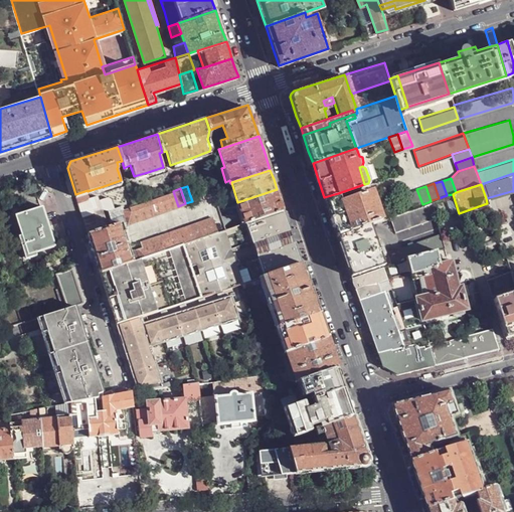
[(279,197),(277,189),(237,202),(244,221),(283,208),(279,197)]
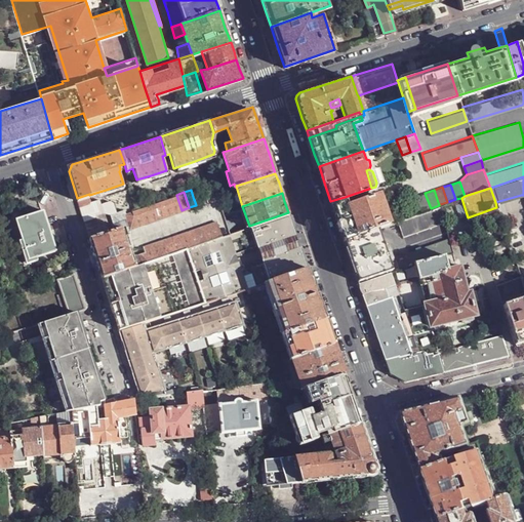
[(416,196),(421,211),(431,208),(425,193),(416,196)]
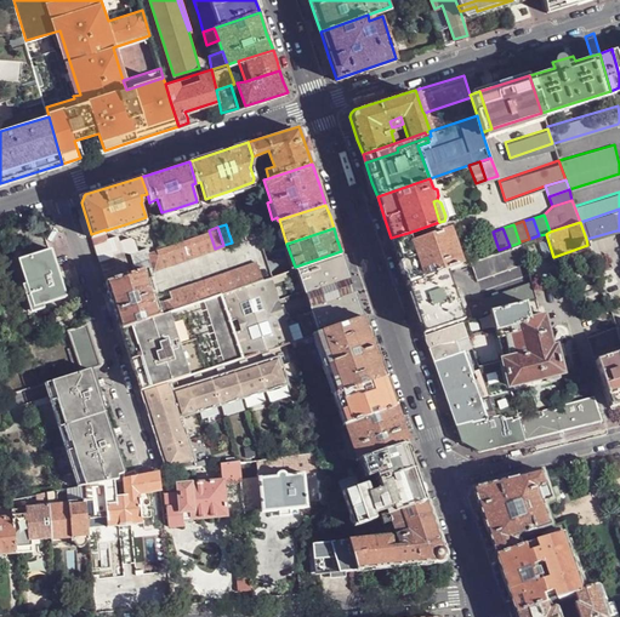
[(131,251),(137,269),(143,267),(143,268),(153,264),(149,250),(147,246),(138,249),(135,236),(130,235),(119,239),(118,234),(117,233),(107,235),(106,230),(106,229),(91,234),(100,260),(113,255),(114,253),(114,251),(123,250),(131,251)]
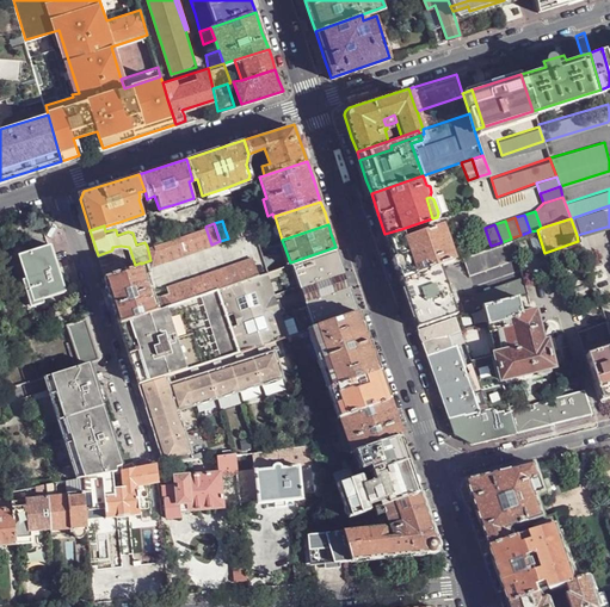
[(444,253),(449,252),(451,248),(444,229),(441,227),(439,227),(439,225),(436,227),(444,253)]
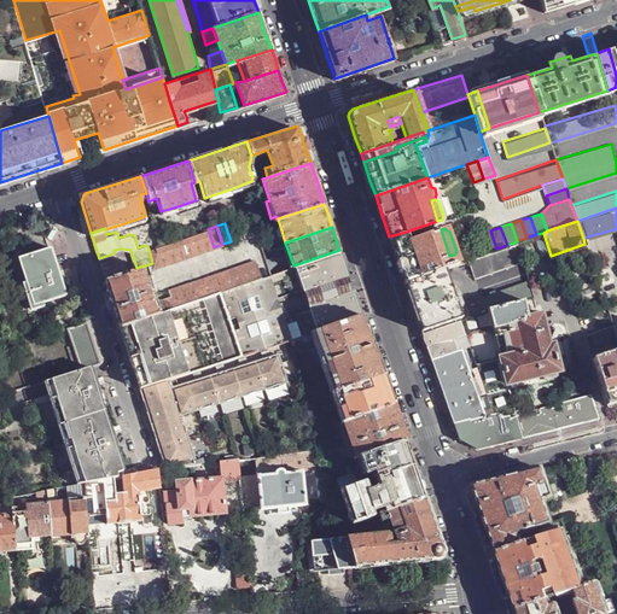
[(214,247),(208,229),(199,232),(205,250),(214,247)]
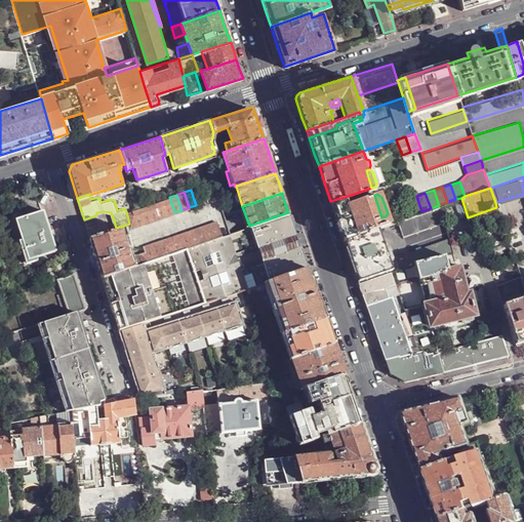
[(344,238),(377,227),(388,223),(386,216),(381,217),(374,195),(347,204),(345,197),(330,201),(337,222),(344,238)]
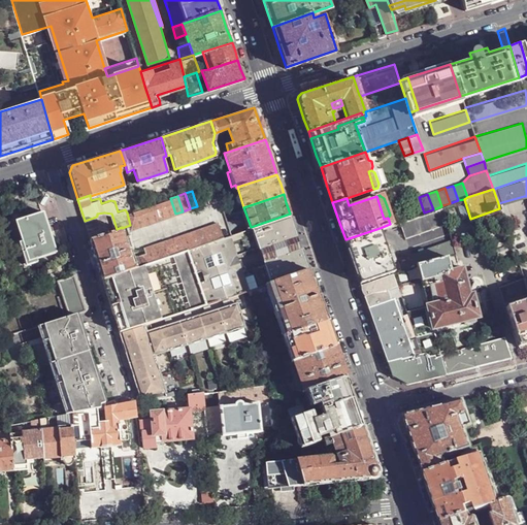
[(162,201),(168,216),(175,214),(170,198),(162,201)]
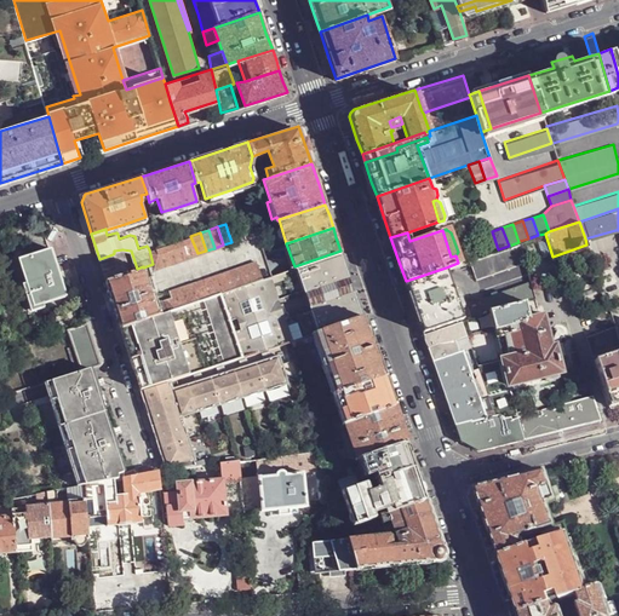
[(183,239),(189,257),(198,253),(190,236),(183,239)]
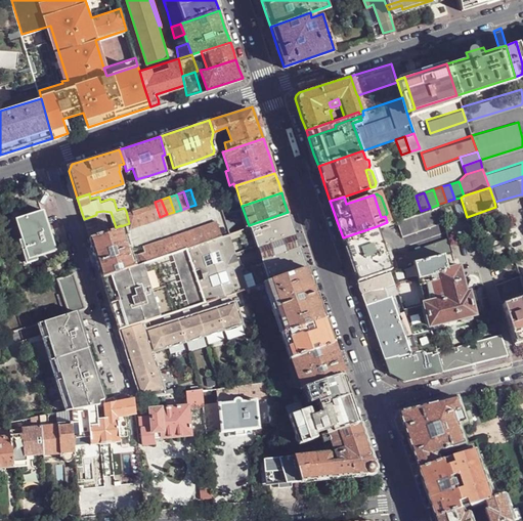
[(160,217),(155,202),(147,205),(151,220),(160,217)]
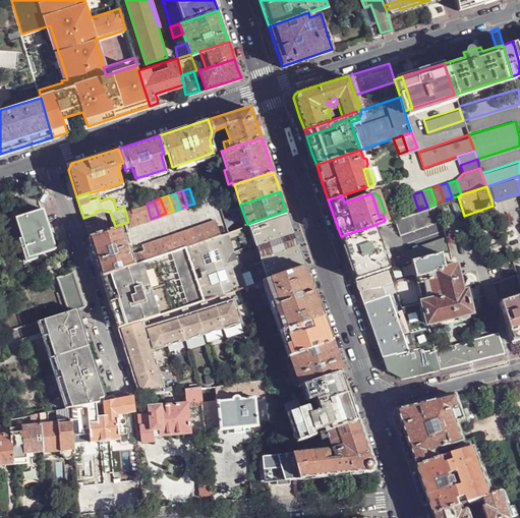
[(220,205),(222,211),(229,208),(227,202),(220,205)]
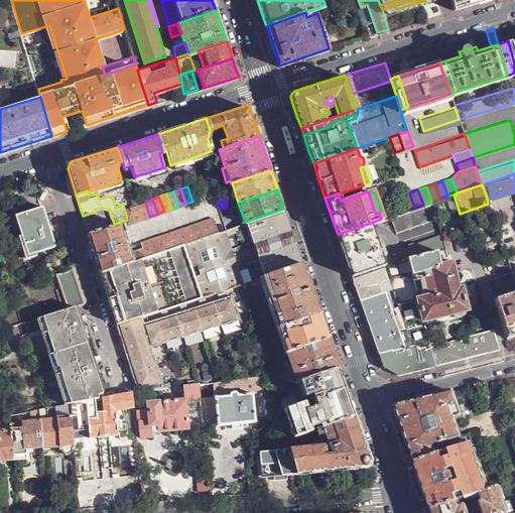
[(395,231),(436,217),(432,201),(431,202),(423,205),(414,208),(391,216),(395,231)]
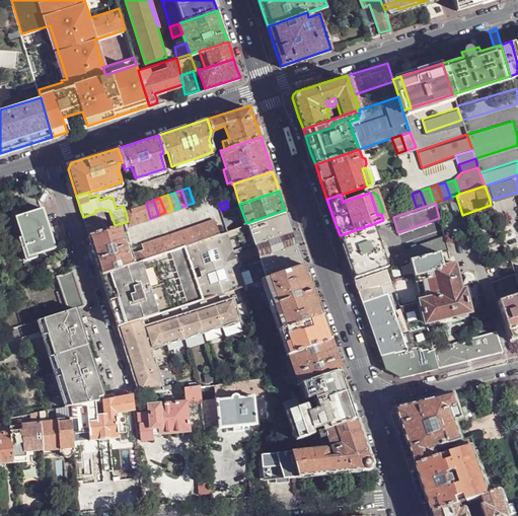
[(138,205),(143,220),(150,218),(146,203),(138,205)]
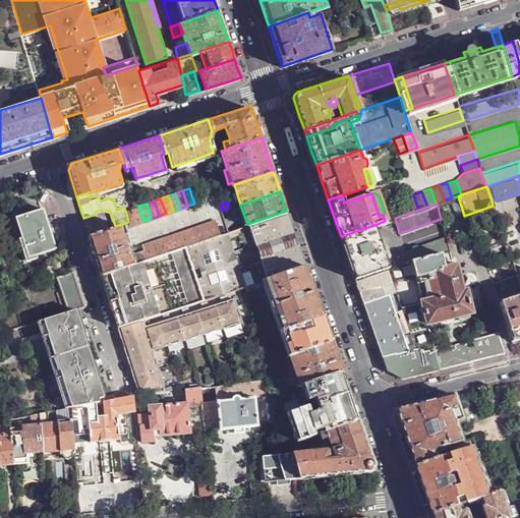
[(138,206),(136,206),(131,208),(136,223),(143,221),(138,206)]
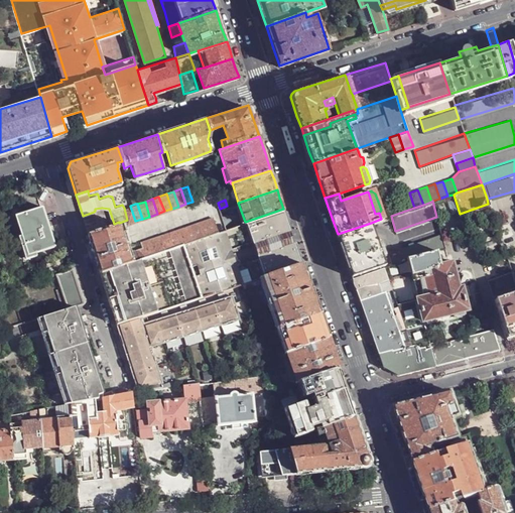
[(27,253),(52,245),(54,245),(41,205),(40,205),(14,213),(27,253)]
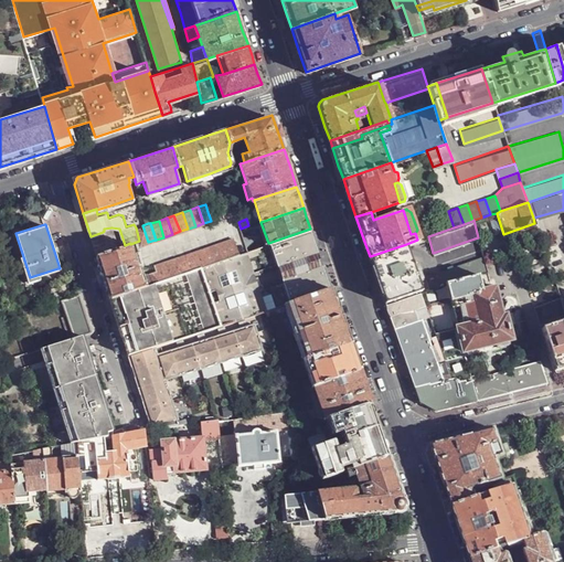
[(148,242),(142,225),(136,228),(139,241),(140,245),(148,242)]
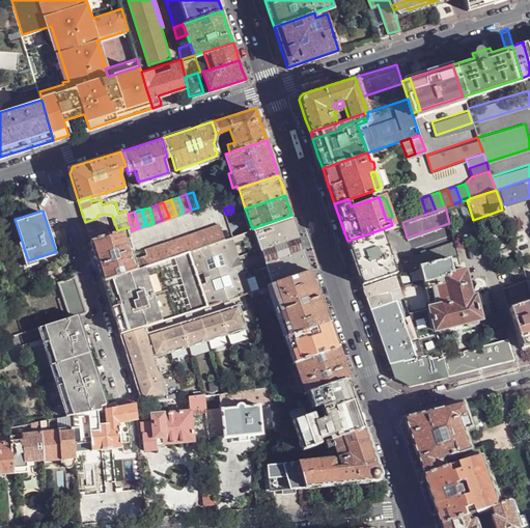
[(217,240),(210,243),(202,245),(194,248),(189,250),(207,303),(236,294),(249,289),(267,284),(273,282),(311,270),(301,241),(291,215),(252,228),(232,234),(224,238),(217,240)]
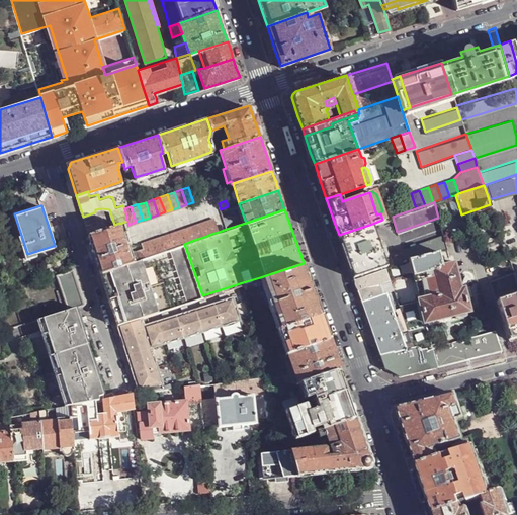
[(211,234),(219,232),(213,217),(206,219),(211,234)]
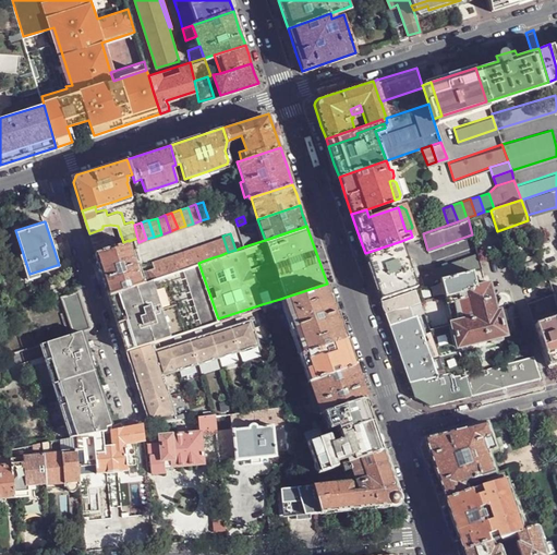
[(215,239),(220,255),(228,252),(222,236),(215,239)]
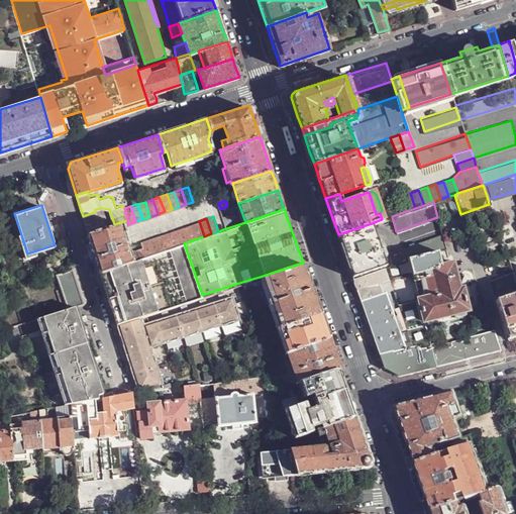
[(128,224),(127,220),(119,223),(122,231),(128,224)]
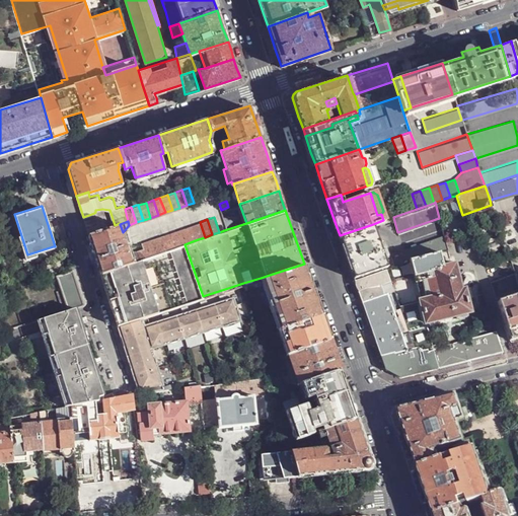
[(198,239),(205,237),(200,222),(193,224),(198,239)]
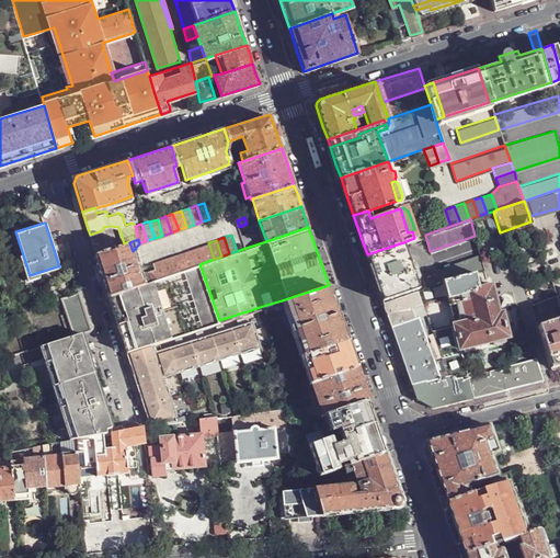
[(104,242),(93,246),(95,253),(109,249),(107,245),(111,243),(110,241),(106,242),(104,242)]
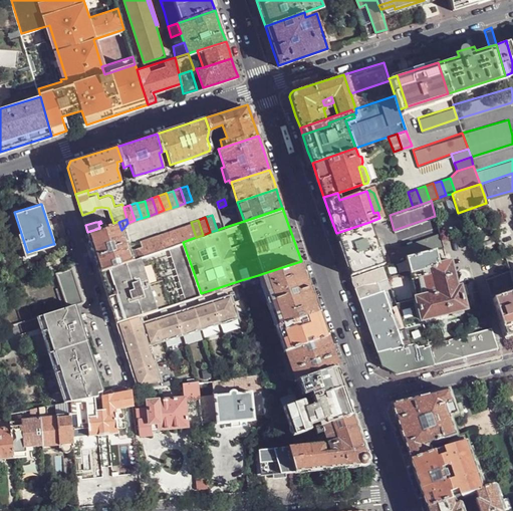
[(121,230),(118,222),(118,221),(113,223),(107,225),(99,228),(87,232),(90,240),(121,230)]
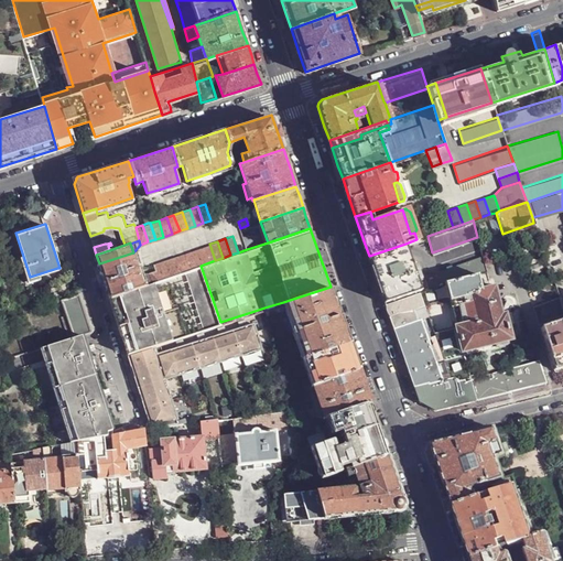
[(202,247),(206,263),(215,260),(209,244),(202,247)]
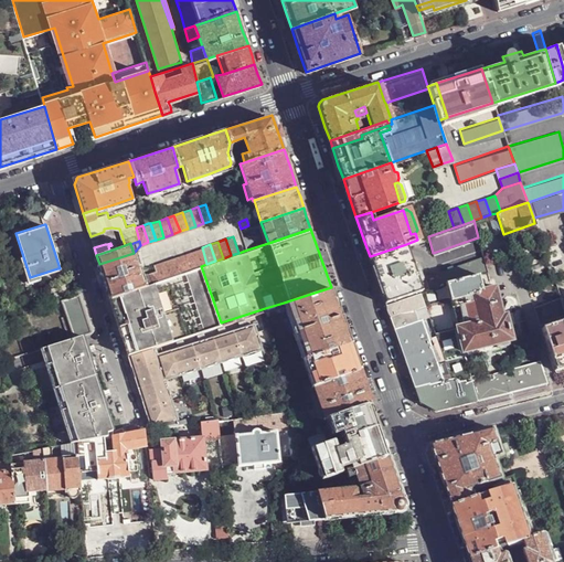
[(372,262),(372,264),(410,252),(406,244),(370,256),(372,262)]
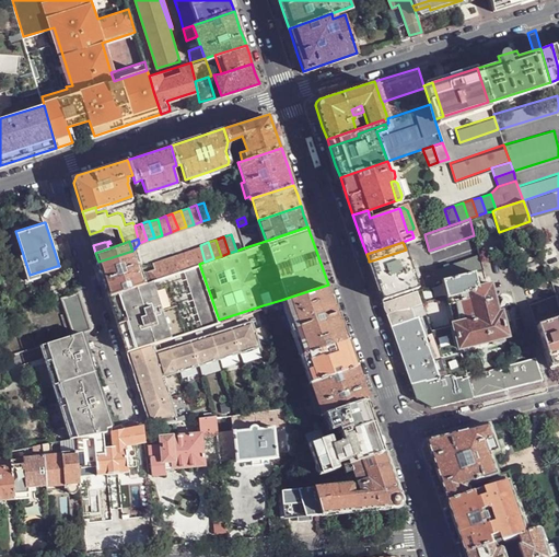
[(205,262),(200,245),(191,247),(198,264),(199,264),(205,262)]
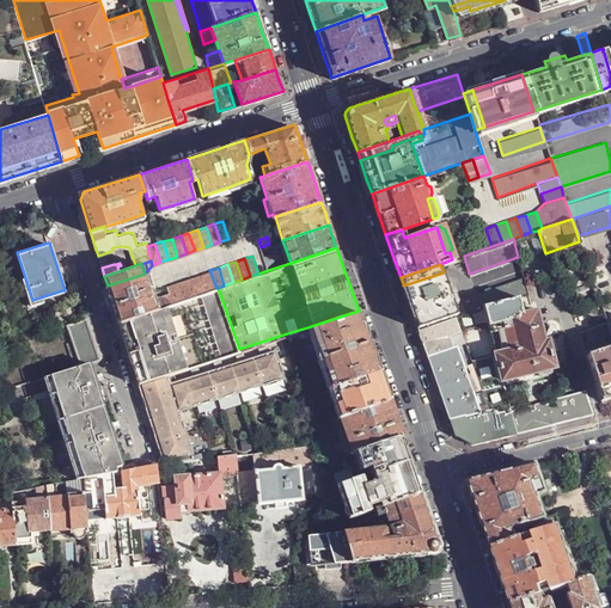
[(217,288),(209,270),(201,274),(207,292),(217,288)]
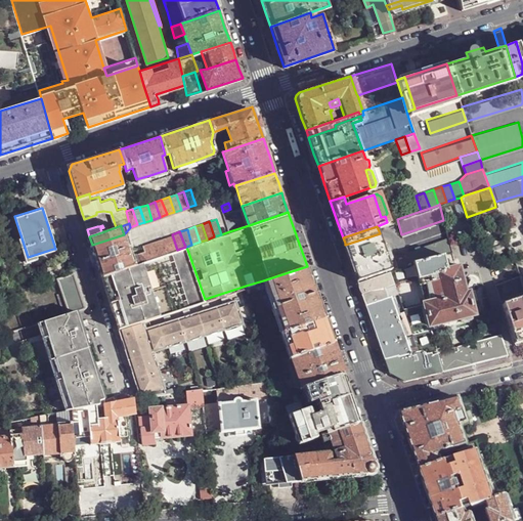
[(345,245),(357,278),(389,267),(391,267),(388,258),(393,256),(390,246),(386,247),(384,242),(382,242),(380,233),(345,245)]
